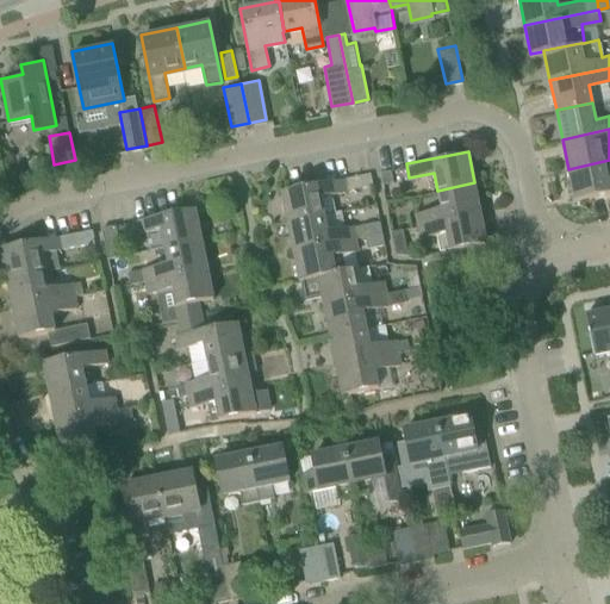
[(36,153),(30,157),(31,164),(38,167),(44,162),(43,155),(36,153)]
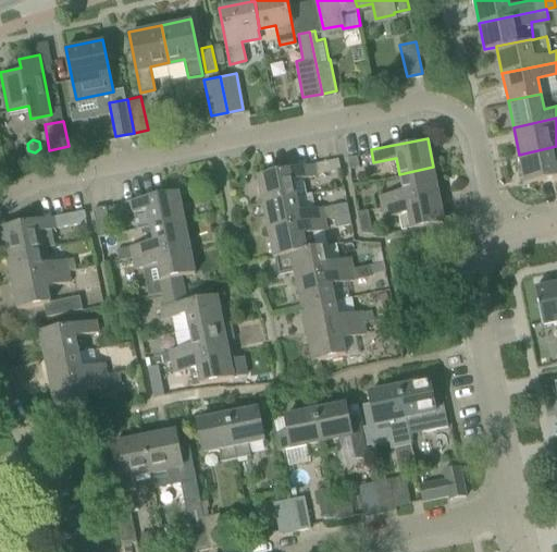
[(556,146),(519,155),(524,181),(556,174),(556,146)]
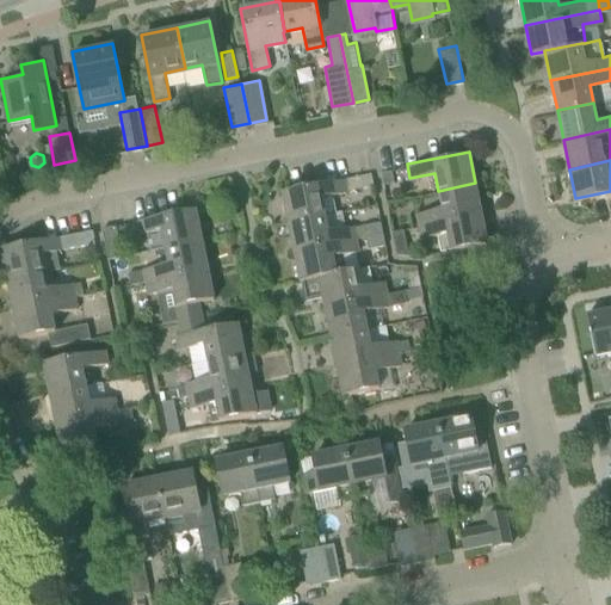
[(380,170),(382,183),(393,180),(390,168),(380,170)]
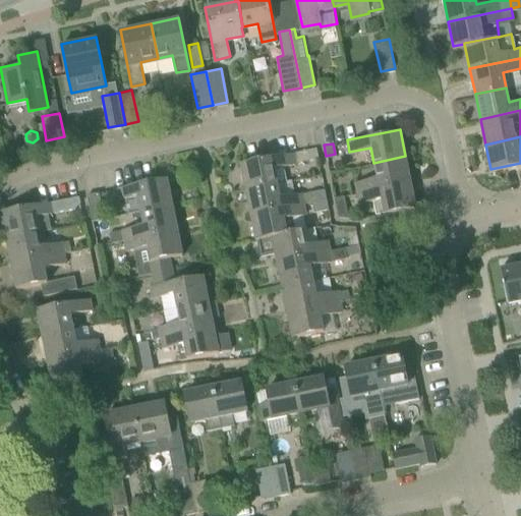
[(240,162),(245,188),(292,179),(292,177),(286,178),(283,165),(295,163),(295,160),(319,156),(316,146),(293,151),(240,162)]
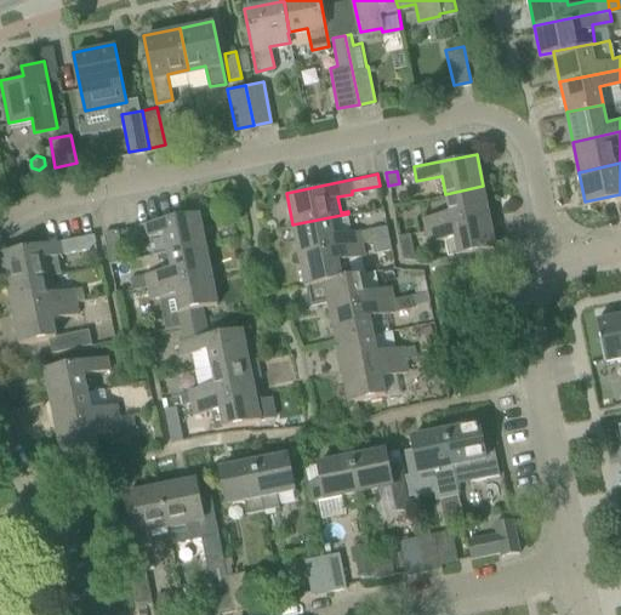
[(423,216),(426,229),(489,216),(483,186),(445,194),(449,211),(423,216)]
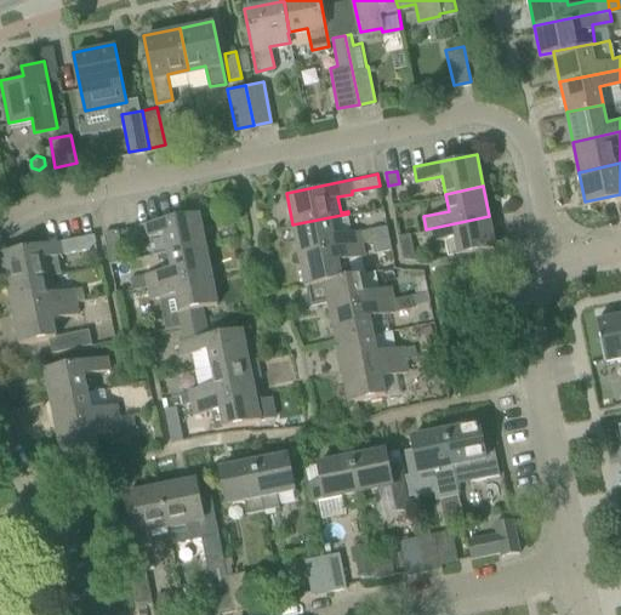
[(165,231),(169,249),(205,241),(199,210),(136,223),(138,235),(165,231)]
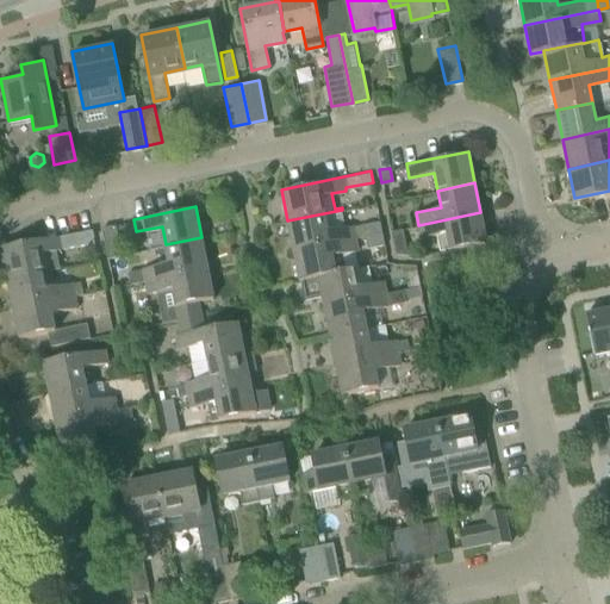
[(287,220),(293,249),(355,237),(353,225),(346,226),(342,210),(287,220)]
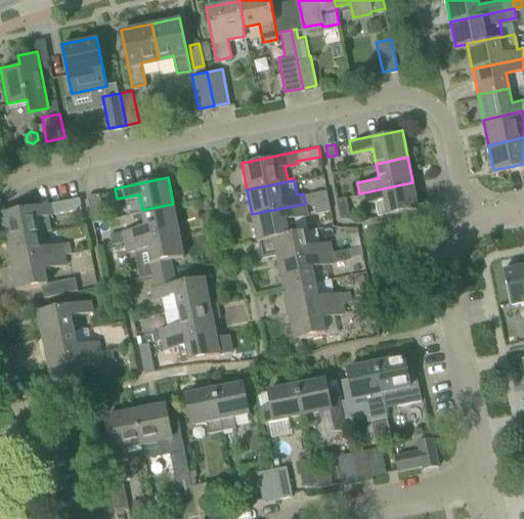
[(412,182),(359,193),(362,204),(376,201),(378,215),(418,207),(412,182)]
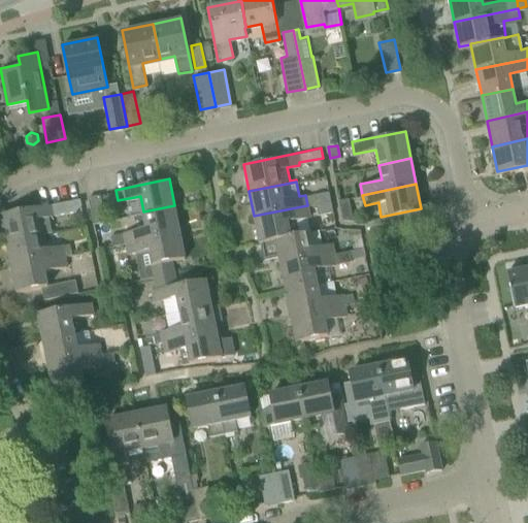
[(314,192),(316,203),(331,200),(328,189),(314,192)]
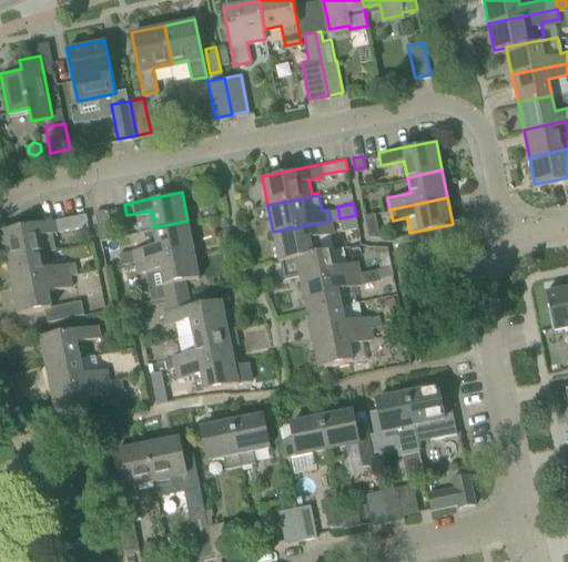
[(94,210),(100,238),(113,236),(108,207),(94,210)]
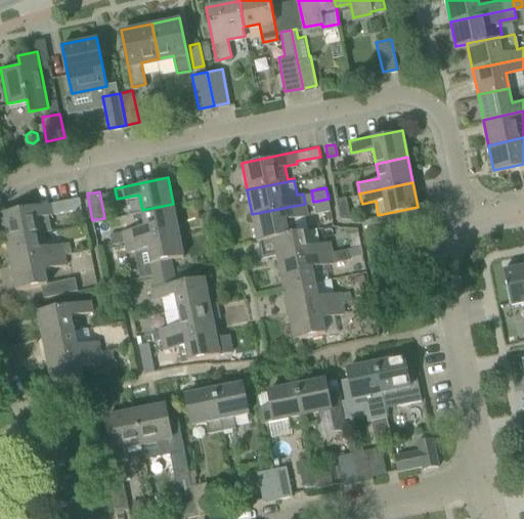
[(340,216),(350,218),(346,195),(336,197),(340,216)]
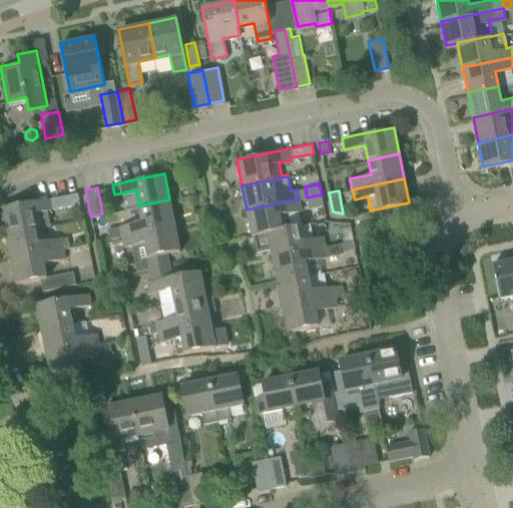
[(0,207),(6,232),(36,226),(50,223),(47,208),(74,203),(79,197),(77,191),(0,207)]
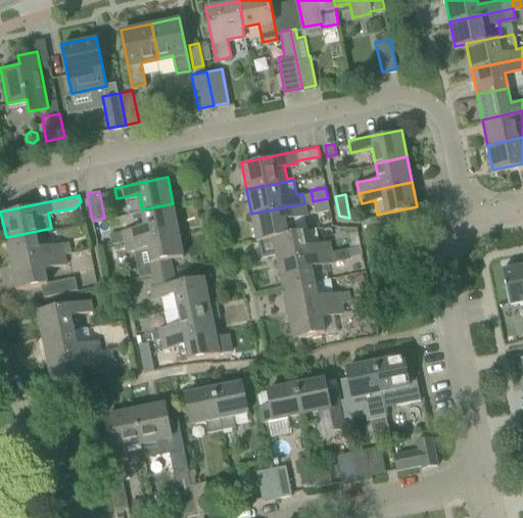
[(328,198),(313,201),(314,209),(329,206),(328,198)]
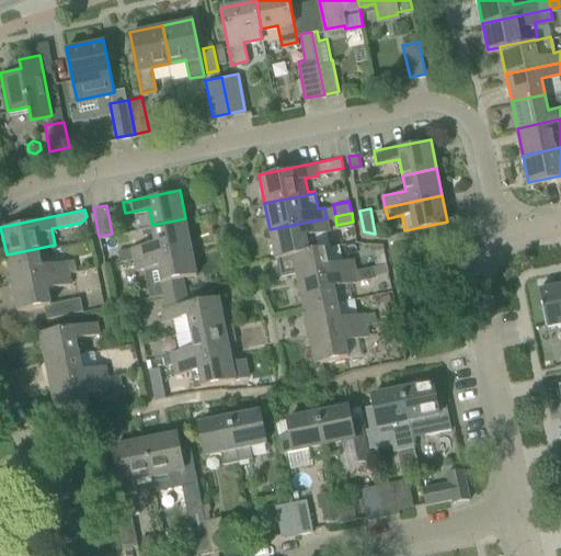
[(121,248),(123,259),(191,245),(185,218),(152,225),(156,241),(121,248)]
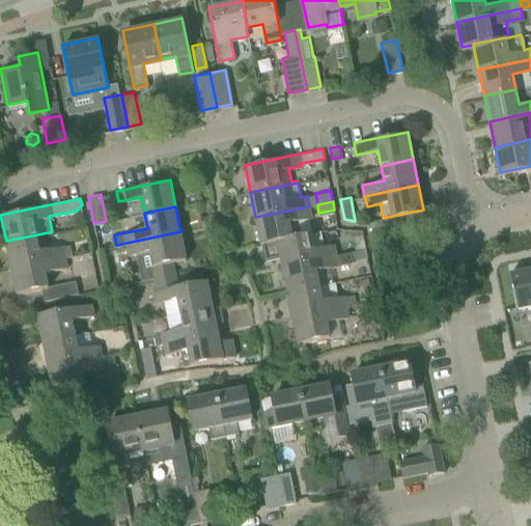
[(260,243),(261,242),(291,236),(289,222),(311,217),(309,206),(255,217),(260,243)]
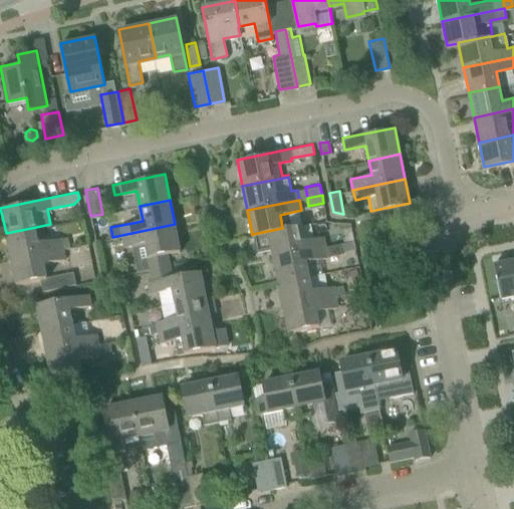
[(146,255),(149,268),(171,264),(169,252),(180,249),(175,224),(112,237),(114,245),(124,244),(124,246),(147,241),(150,254),(146,255)]
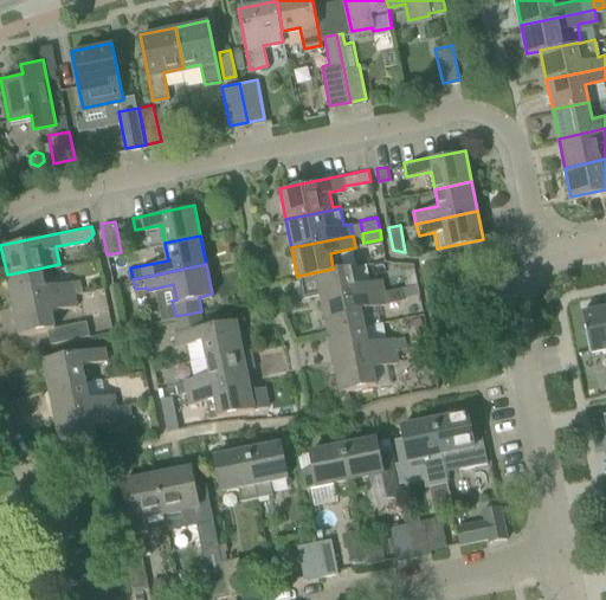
[(320,291),(321,302),(382,289),(380,277),(355,283),(352,264),(333,269),(298,276),(303,295),(320,291)]
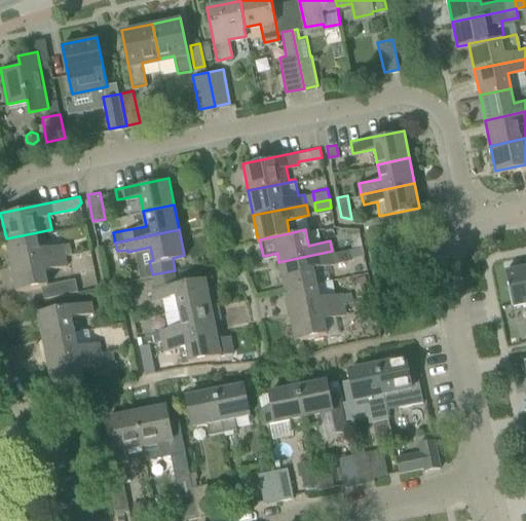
[(6,238),(11,264),(65,254),(72,252),(71,243),(63,244),(40,249),(37,232),(6,238)]
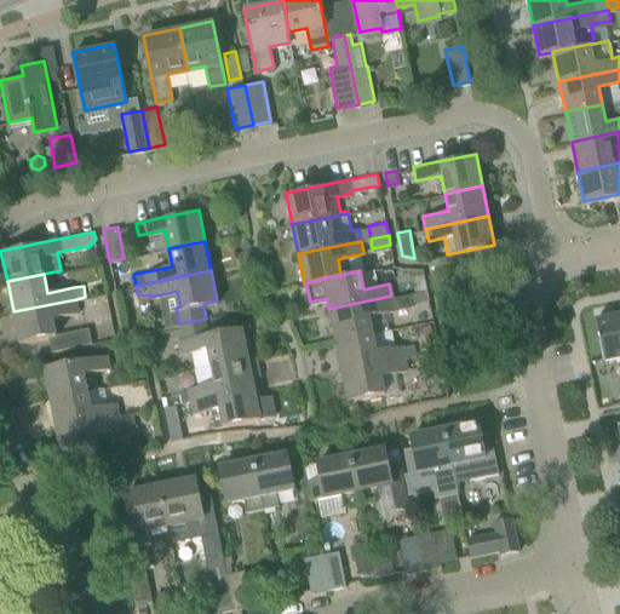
[(328,309),(336,340),(372,332),(368,314),(413,305),(412,302),(429,298),(426,288),(391,296),(328,309)]
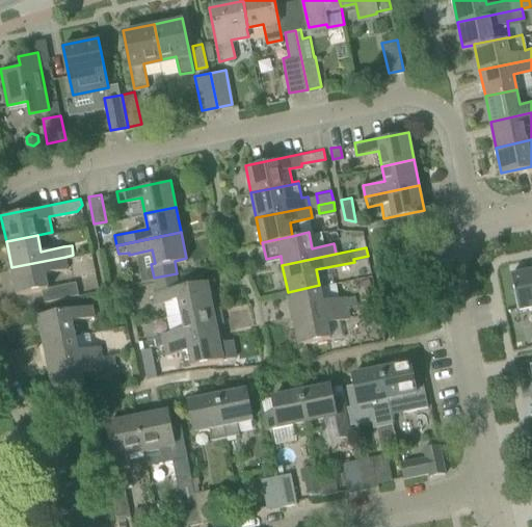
[(65,257),(11,267),(17,293),(42,288),(44,299),(64,295),(78,293),(77,280),(49,285),(46,271),(68,267),(65,257)]
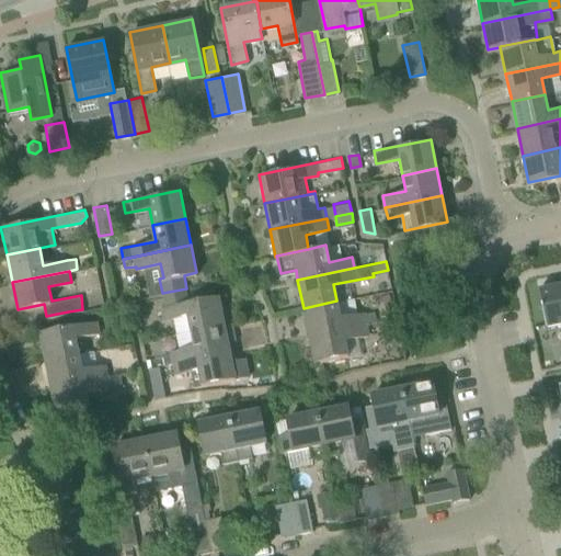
[(560,288),(560,283),(538,287),(546,326),(560,322),(560,288)]
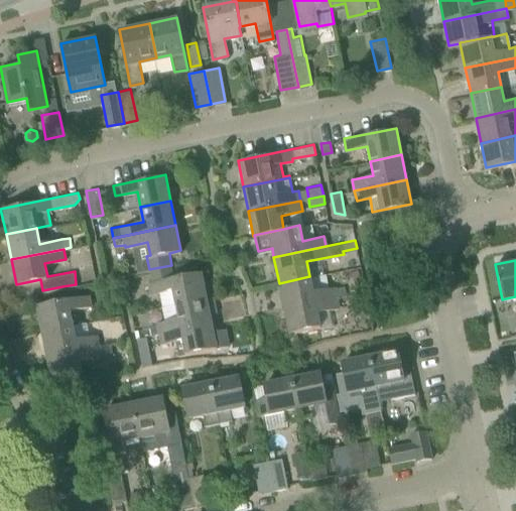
[(173,288),(176,303),(206,297),(206,296),(201,271),(173,277),(171,265),(149,269),(151,281),(149,281),(152,292),(173,288)]
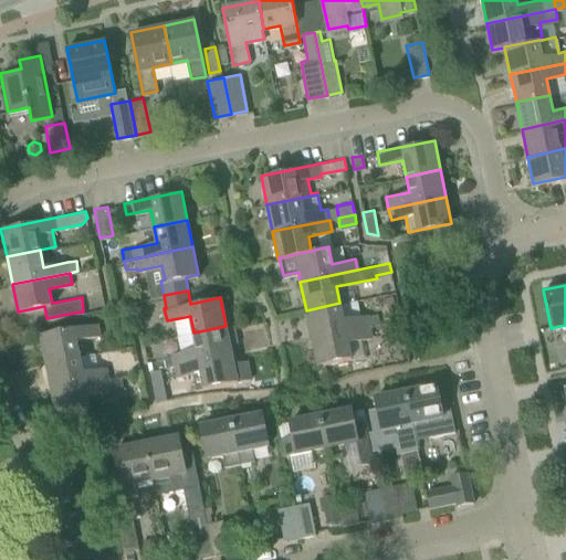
[(306,310),(312,337),(369,326),(366,314),(343,318),(339,303),(306,310)]
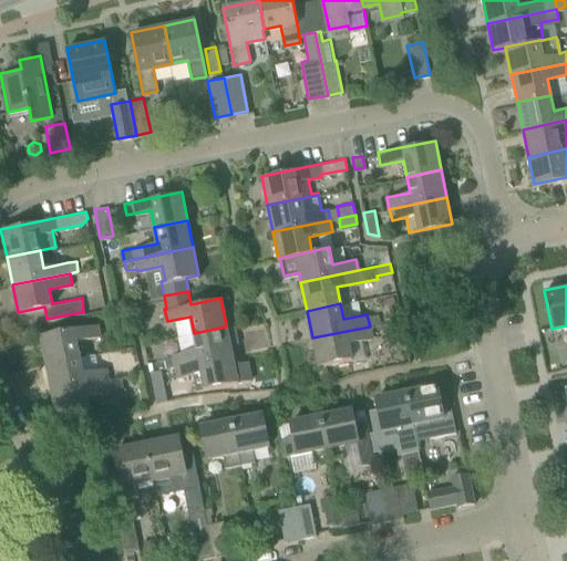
[(40,334),(45,362),(81,355),(78,341),(101,335),(99,322),(40,334)]
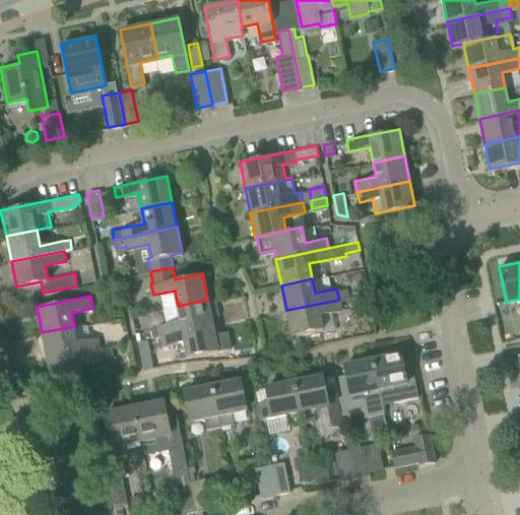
[(158,324),(160,335),(212,324),(211,315),(217,314),(214,298),(207,299),(207,300),(178,306),(164,308),(166,323),(158,324)]
